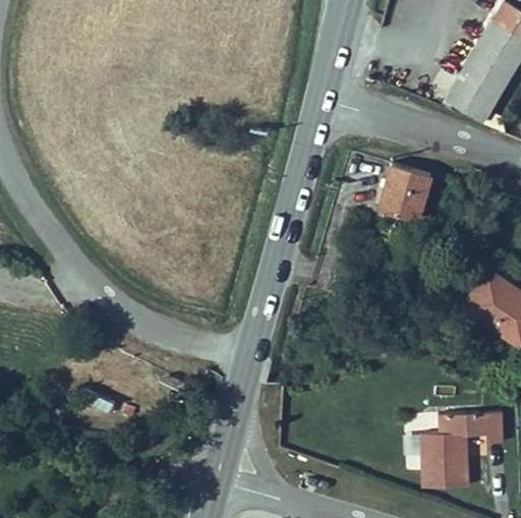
[(443,100),(479,122),(520,54),(520,11),(503,1),(443,100)]
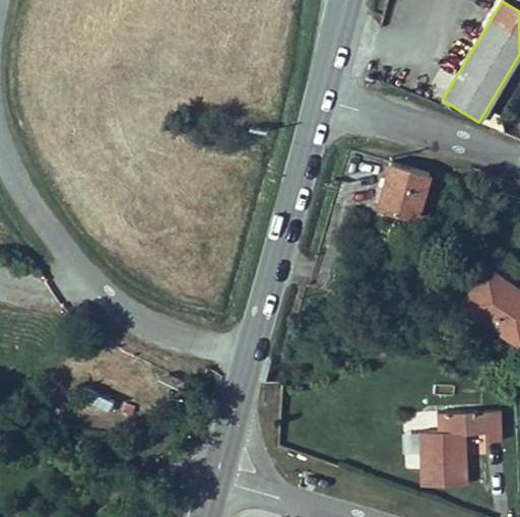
[(378,209),(417,220),(430,175),(391,164),(378,209)]
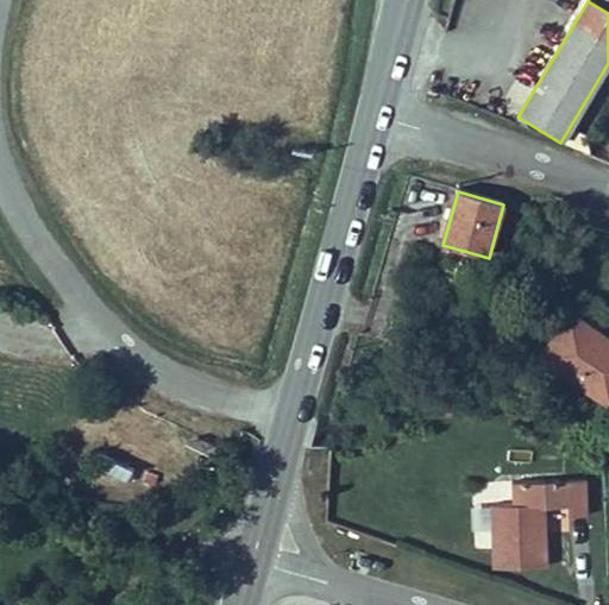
[(608,342),(571,317),(541,360),(608,404),(608,342)]
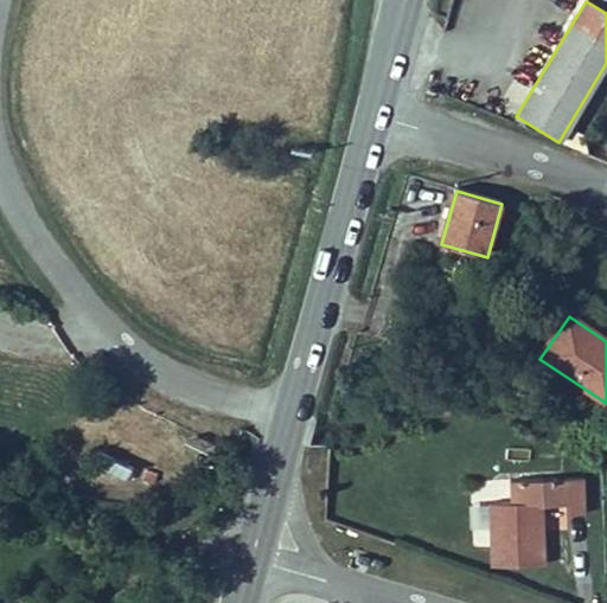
[(101,449),(94,466),(127,479),(133,463),(101,449)]
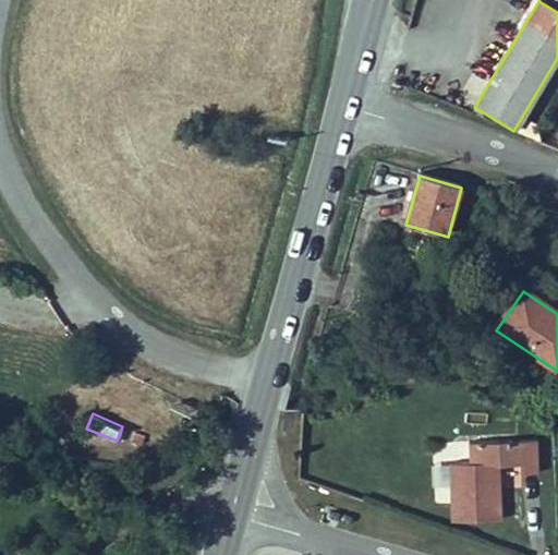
[(538,475),(537,442),(520,443),(521,461),(521,477),(538,475)]
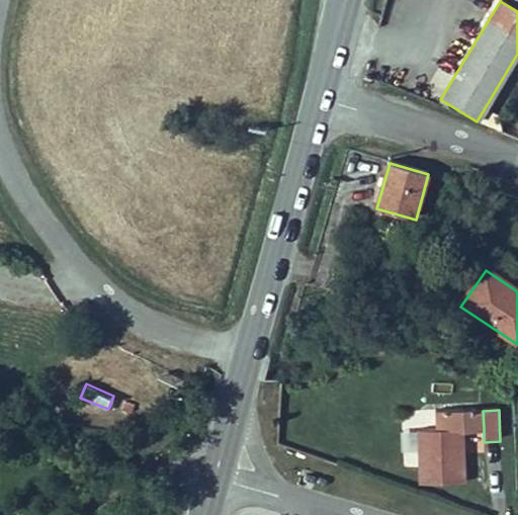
[(419,469),(424,469),(424,486),(465,485),(465,456),(461,457),(460,429),(477,429),(476,411),(436,412),(436,431),(418,432),(419,469)]
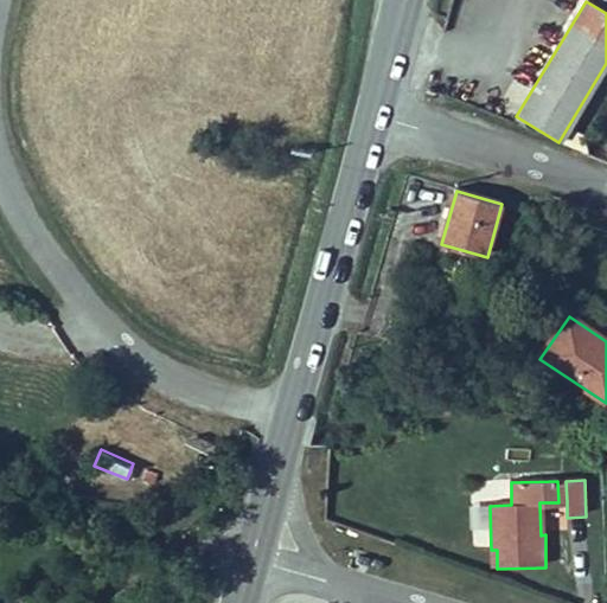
All buildings are outlined.
